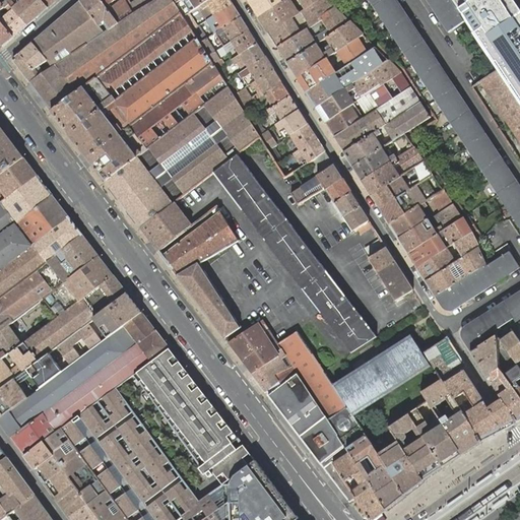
[(0,0),(0,10),(4,7),(5,8),(6,7),(7,6),(9,4),(6,1),(2,4),(0,0)]
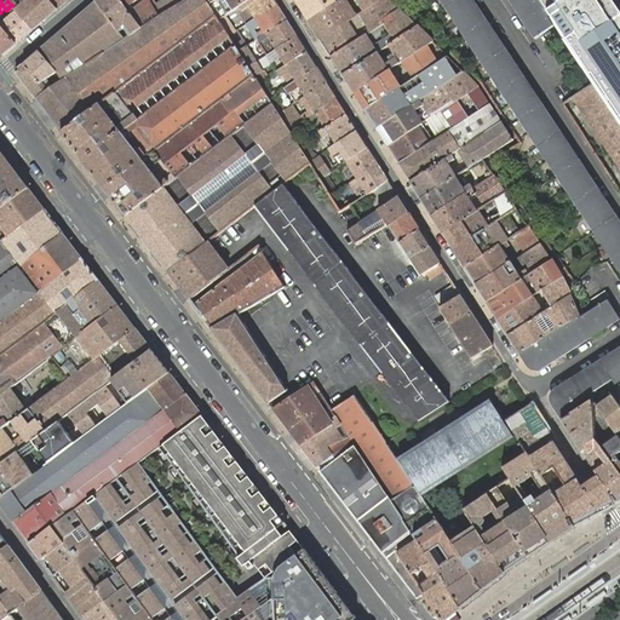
[(6,0),(7,1),(11,5),(15,9),(33,30),(57,9),(49,0),(6,0)]
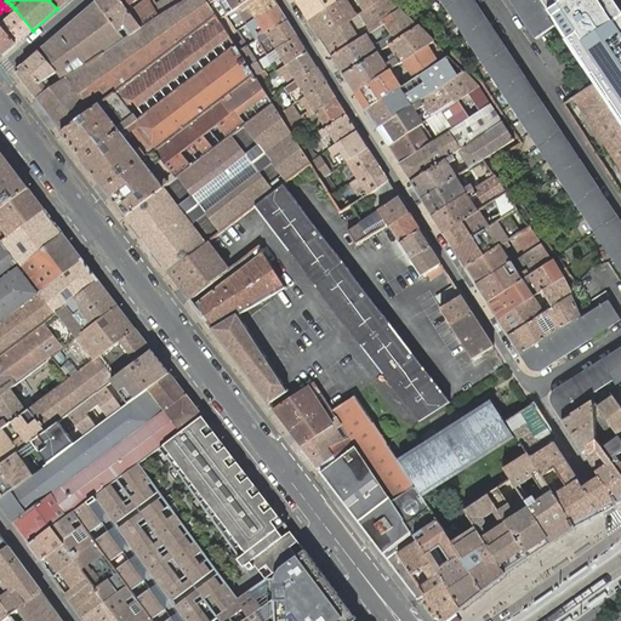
[(36,100),(63,134),(216,17),(209,5),(216,0),(187,0),(187,1),(159,16),(142,28),(135,33),(132,35),(125,39),(119,32),(96,1),(39,51),(57,73),(63,81),(60,83),(52,87),(49,91),(36,100)]
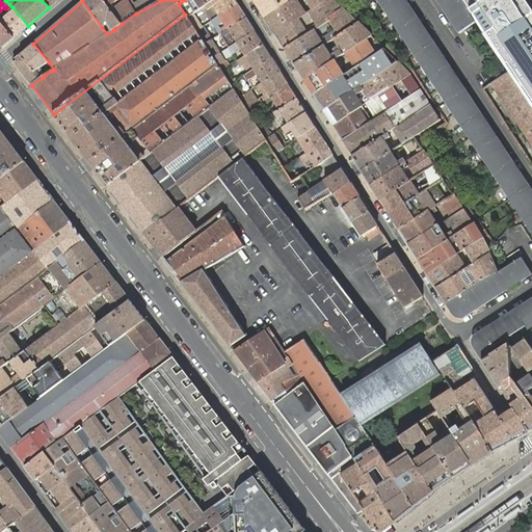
[(103,0),(83,0),(82,1),(102,27),(105,25),(103,22),(105,20),(107,18),(115,28),(122,24),(111,10),(108,6),(103,0)]
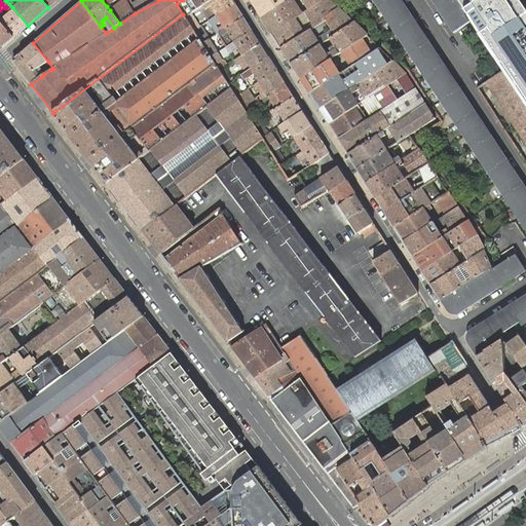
[(123,0),(110,10),(120,24),(135,13),(126,0),(123,0)]
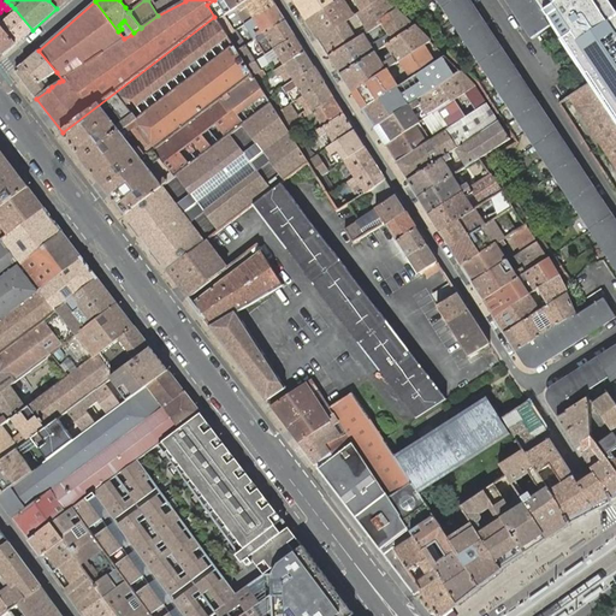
[(148,0),(158,16),(185,1),(184,0),(160,0),(155,4),(152,0),(148,0)]
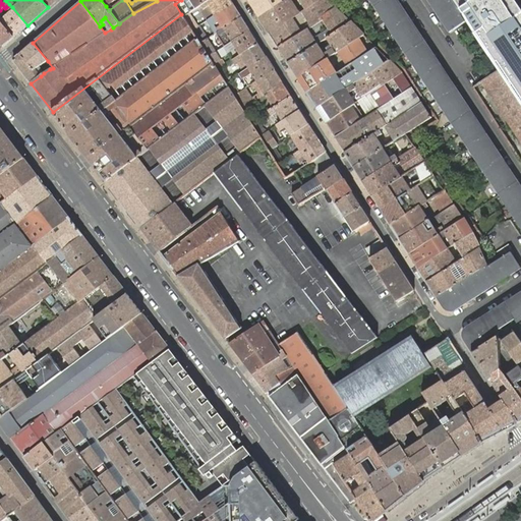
[(181,0),(175,4),(181,14),(183,17),(189,13),(199,6),(210,0),(181,0)]
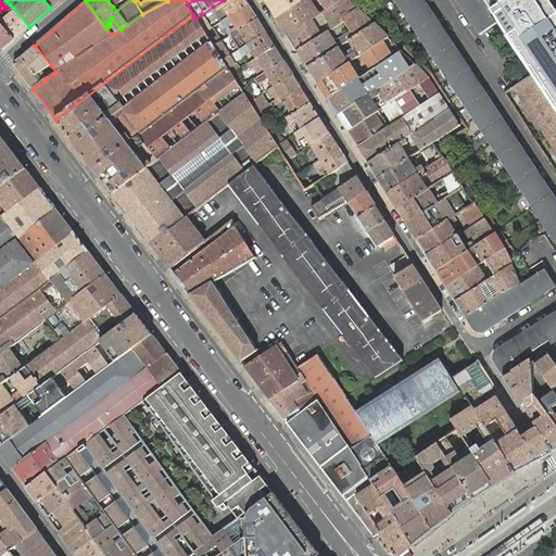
[(249,4),(245,0),(224,0),(213,7),(223,22),(249,4)]
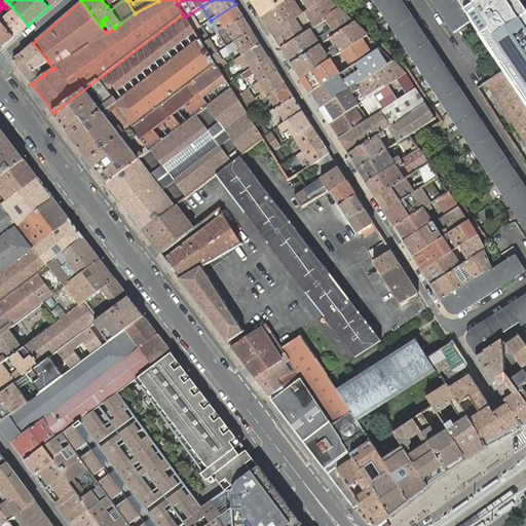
[(255,0),(253,2),(262,17),(286,2),(284,0),(255,0)]
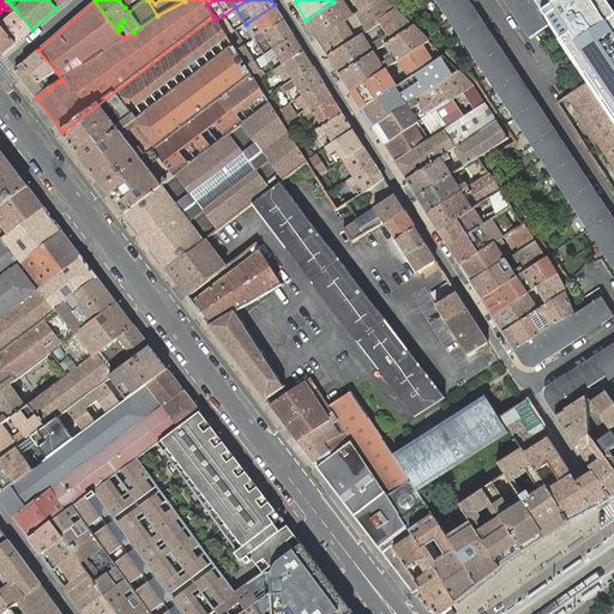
[(306,20),(318,38),(344,22),(353,16),(343,0),(337,0),(333,2),(306,20)]
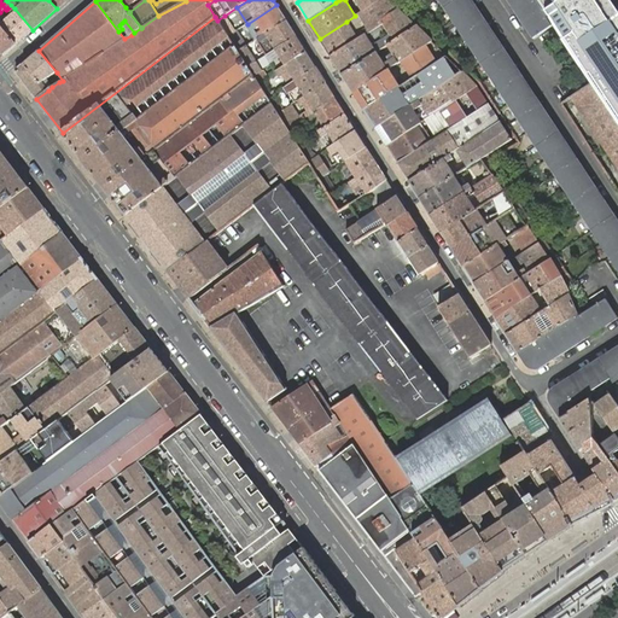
[(398,9),(389,0),(378,0),(363,11),(355,16),(347,22),(320,39),(332,57),(359,40),(366,34),(383,23),(380,21),(398,9)]
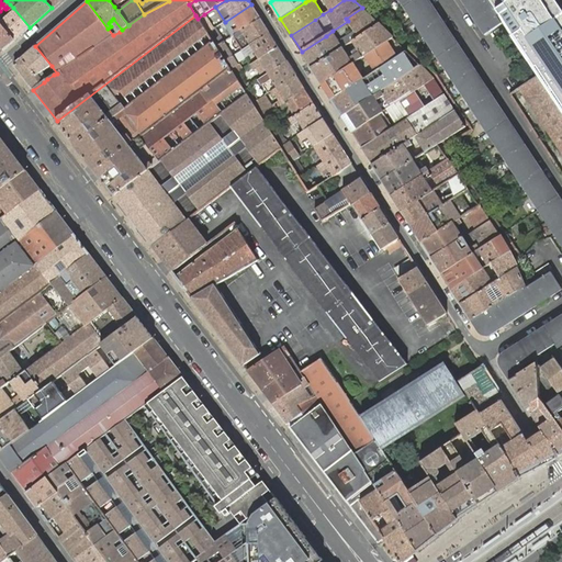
[(324,0),(330,10),(344,0),(324,0)]
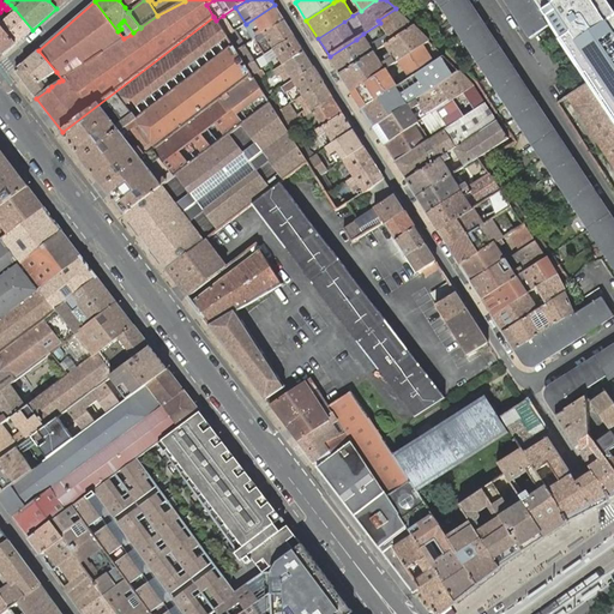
[(613,218),(469,0),(435,0),(524,132),(607,257),(613,269),(613,218)]
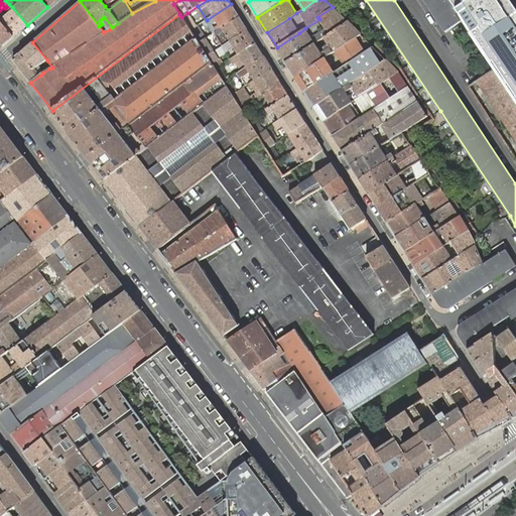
[(423,0),(444,32),(463,20),(447,0),(423,0)]
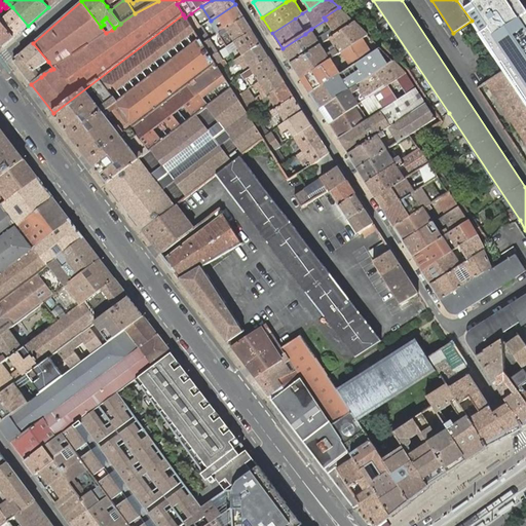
[(456,0),(472,21),(504,70),(525,101),(525,8),(520,0),(456,0)]
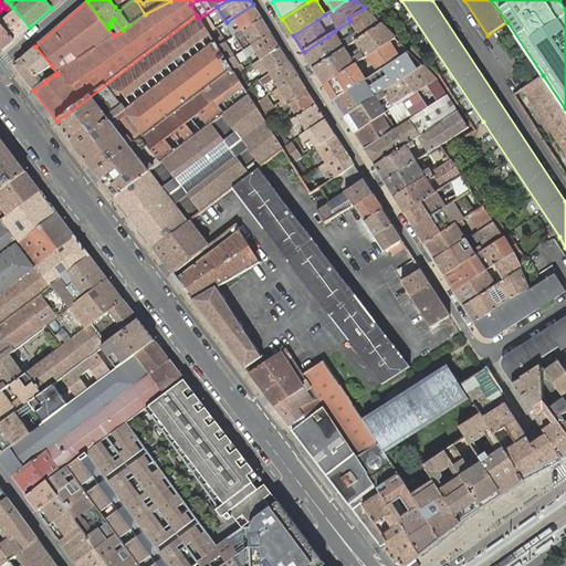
[(0,22),(14,40),(30,28),(13,8),(10,4),(8,7),(12,12),(4,19),(0,12),(0,22)]
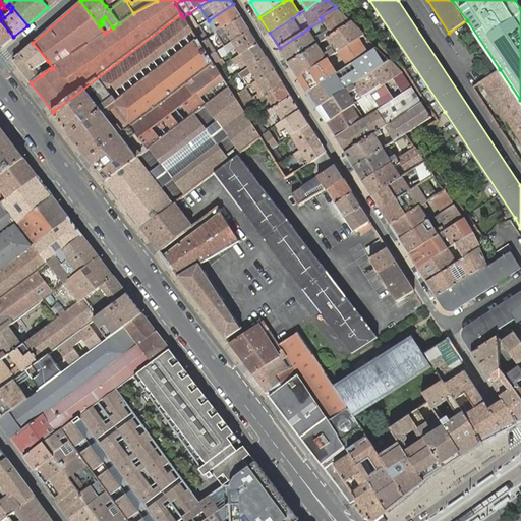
[(242,17),(233,4),(209,20),(208,20),(210,23),(213,21),(217,27),(214,30),(216,33),(219,32),(242,17)]
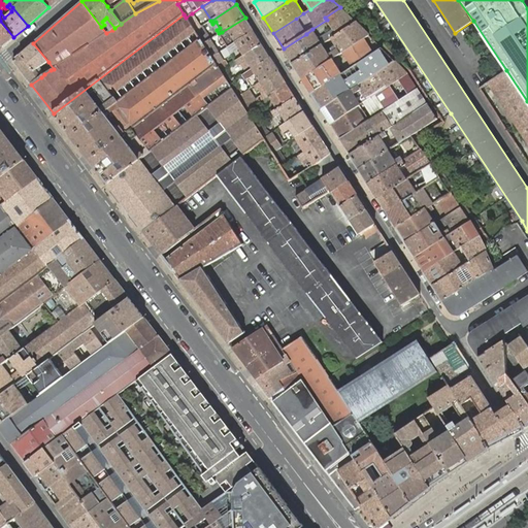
[(11,11),(7,6),(6,7),(5,8),(4,7),(0,10),(0,11),(4,18),(11,11)]
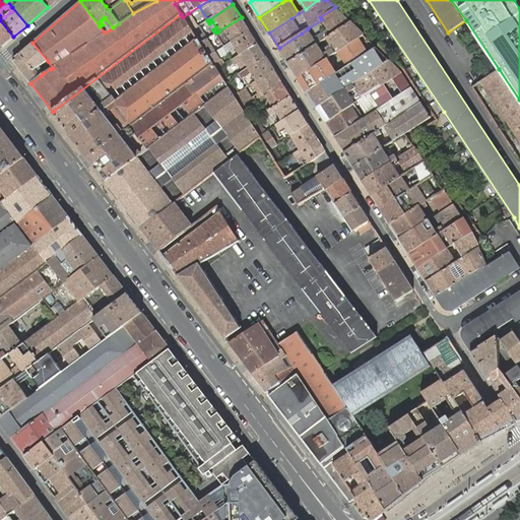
[(331,35),(350,22),(335,7),(320,17),(322,19),(308,28),(302,34),(279,48),(288,63),(318,44),(313,37),(327,27),(331,35)]
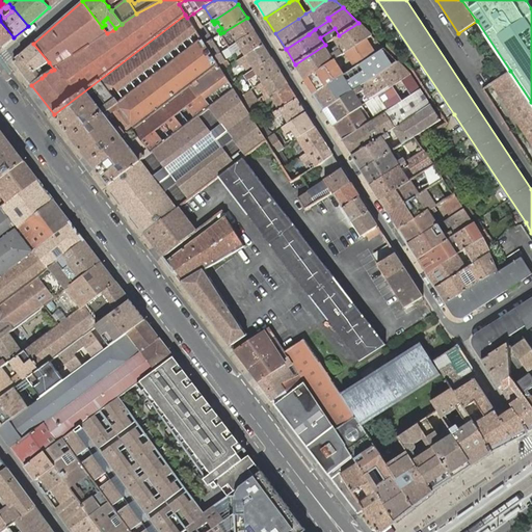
[(193,14),(187,18),(191,23),(197,20),(193,14)]
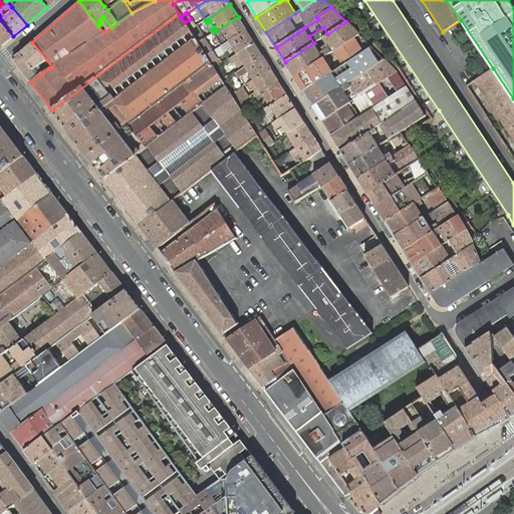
[(52,110),(69,134),(195,38),(190,29),(185,22),(181,17),(179,14),(52,110)]
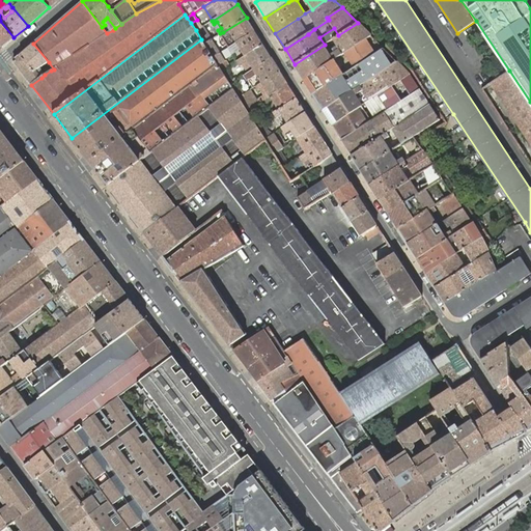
[(105,20),(113,30),(115,28),(107,18),(105,20)]
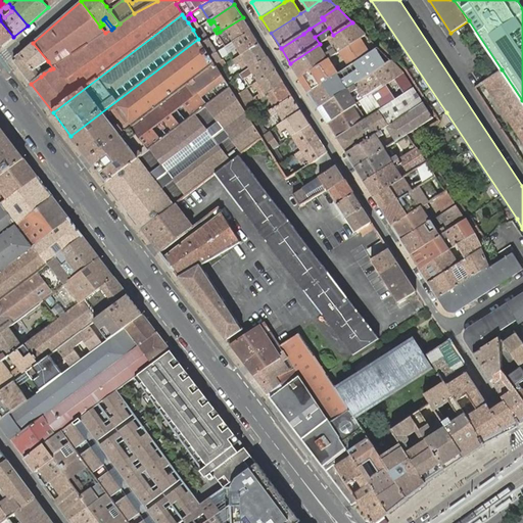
[(251,31),(243,17),(220,32),(222,35),(221,36),(227,46),(251,31)]
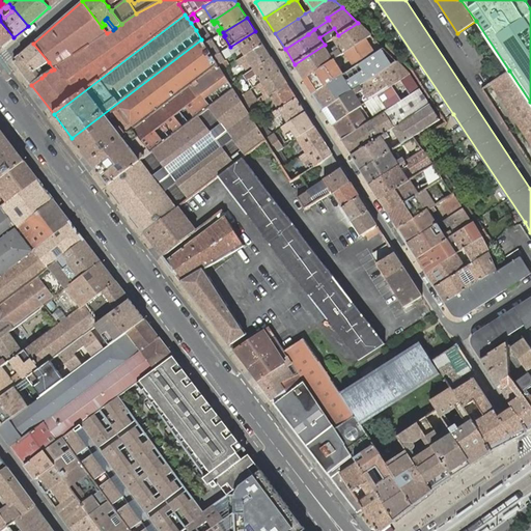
[(0,21),(0,43),(3,48),(14,37),(0,21)]
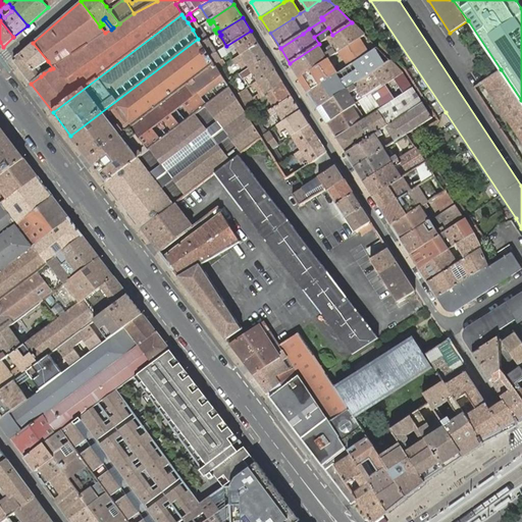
[(335,54),(365,35),(352,22),(332,35),(327,39),(332,46),(328,49),(329,51),(325,54),(321,47),(323,46),(321,42),(319,44),(290,63),(299,79),(328,59),(335,54)]
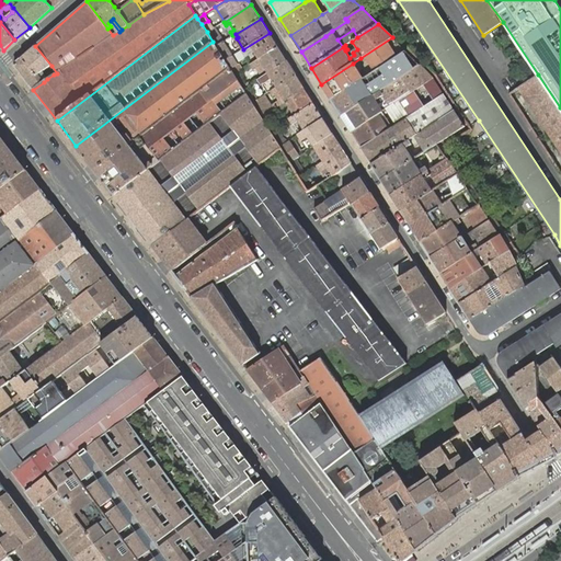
[(207,32),(213,42),(216,47),(224,42),(215,27),(207,32)]
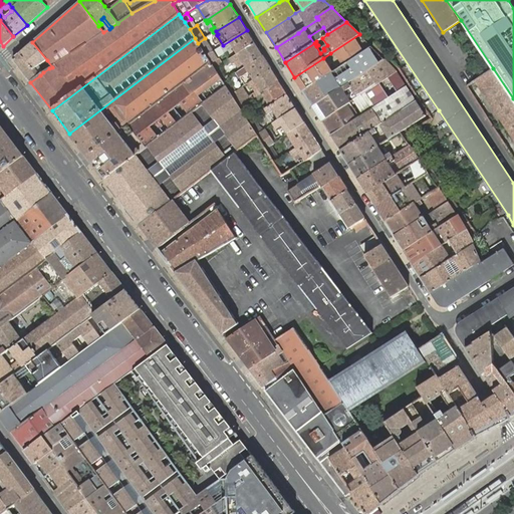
[(206,55),(211,62),(211,63),(219,58),(216,54),(225,49),(230,58),(255,43),(247,30),(223,45),(222,45),(214,50),(206,55)]
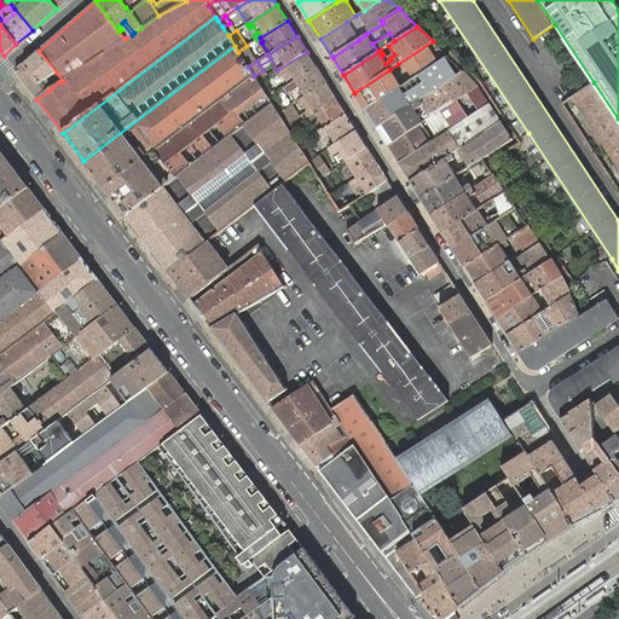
[(409,82),(449,56),(433,41),(398,64),(389,70),(354,93),(366,110),(401,87),(409,82)]
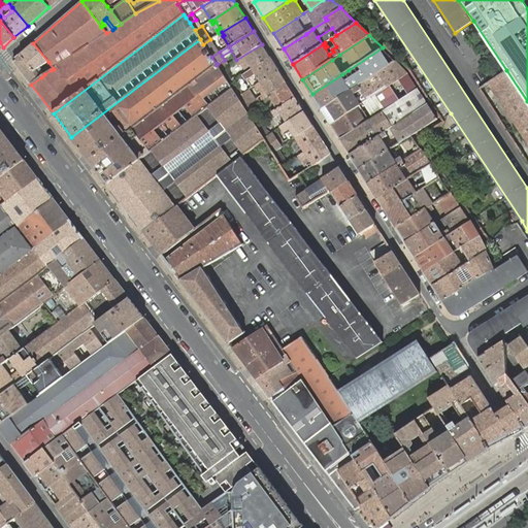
[(71,137),(90,161),(217,64),(211,57),(203,44),(200,39),(71,137)]
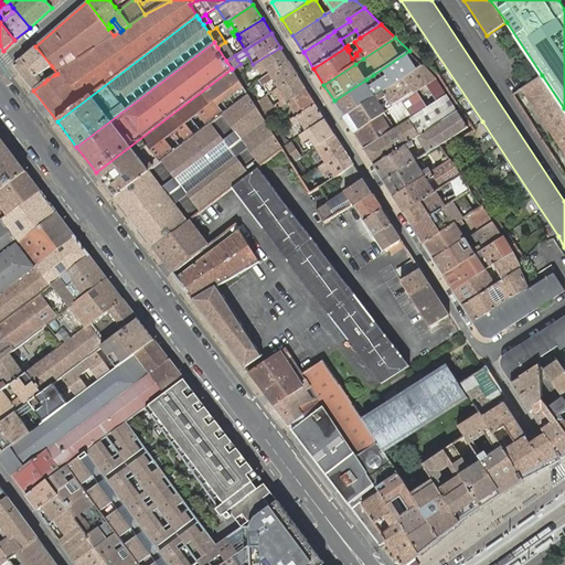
[(217,48),(226,61),(235,55),(225,42),(217,48)]
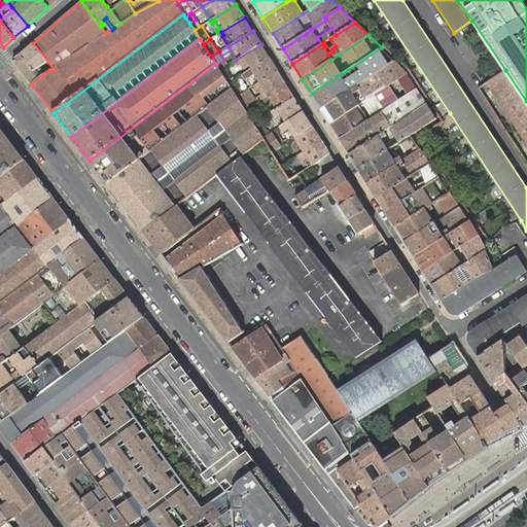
[(36,70),(41,77),(44,74),(39,67),(46,63),(50,70),(54,69),(48,62),(33,43),(20,55),(34,71),(36,70)]
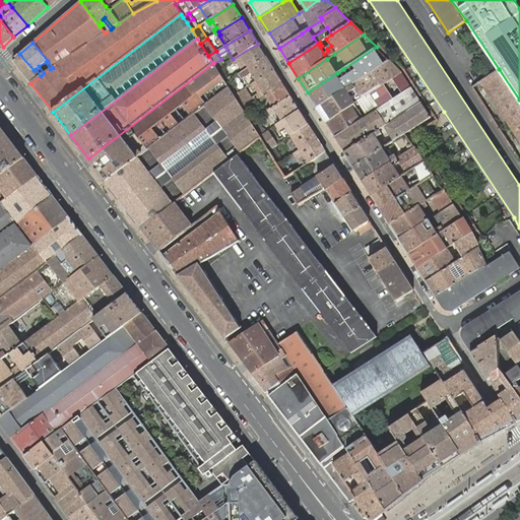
[(266,56),(258,44),(233,59),(236,63),(243,59),(249,67),(266,56)]
